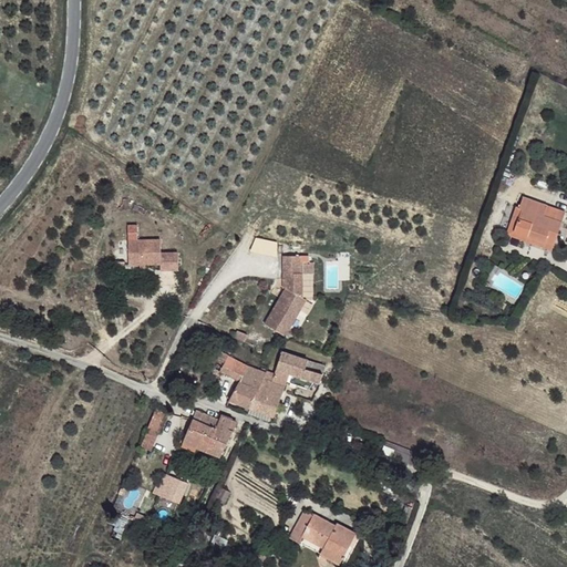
[(517,193),(514,207),(516,208),(509,226),(528,233),(526,238),(539,243),(542,237),(549,239),(557,217),(539,210),(543,202),(517,193)]
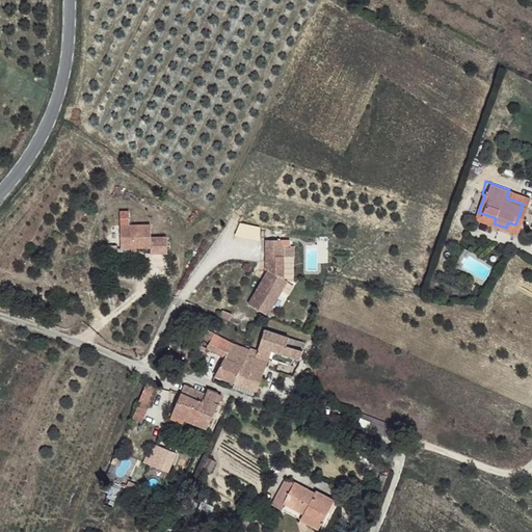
[(479,194),(472,215),(494,223),(496,218),(478,212),(484,195),(482,194),(479,194)]
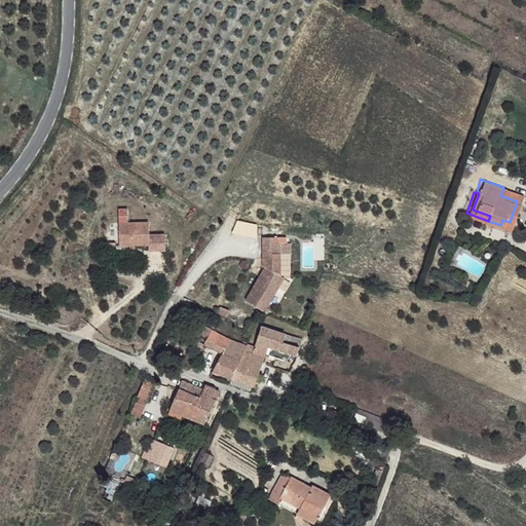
[(146,221),(116,222),(117,246),(146,243),(147,250),(162,249),(162,232),(146,233),(146,221)]
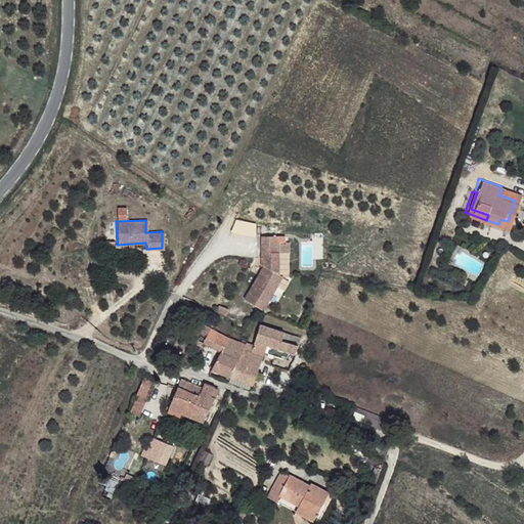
[(233,222),(233,232),(256,232),(256,221),(233,222)]
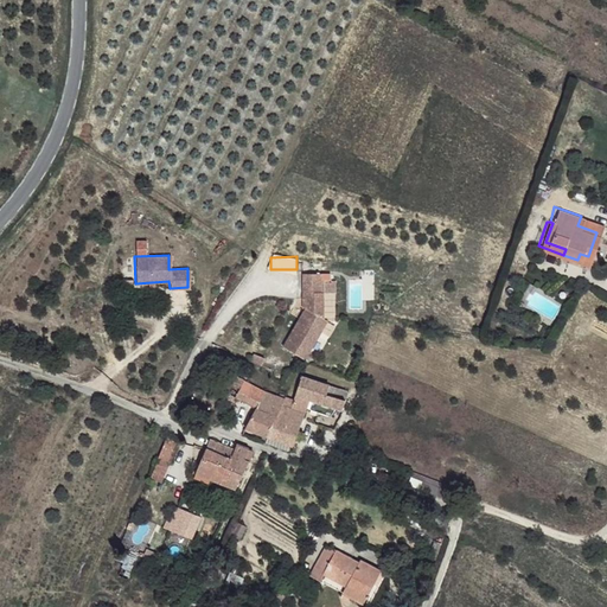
[(332,264),(314,263),(313,289),(315,289),(315,298),(317,299),(332,310),(334,283),(331,283),(332,264)]
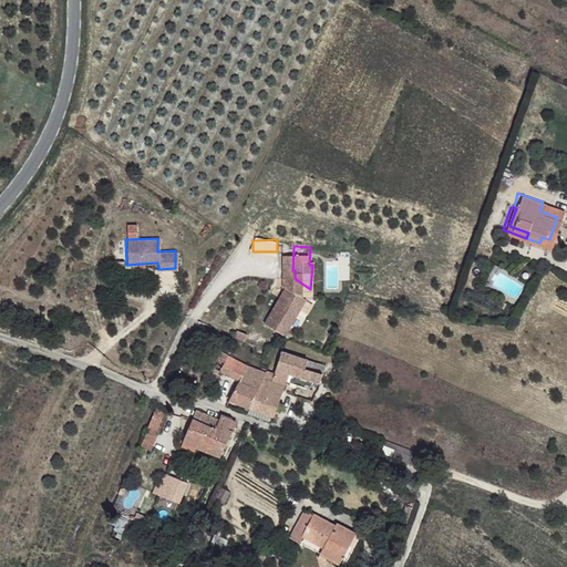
[(296,279),(295,278),(266,321),(285,333),(313,291),(310,289),(296,279)]
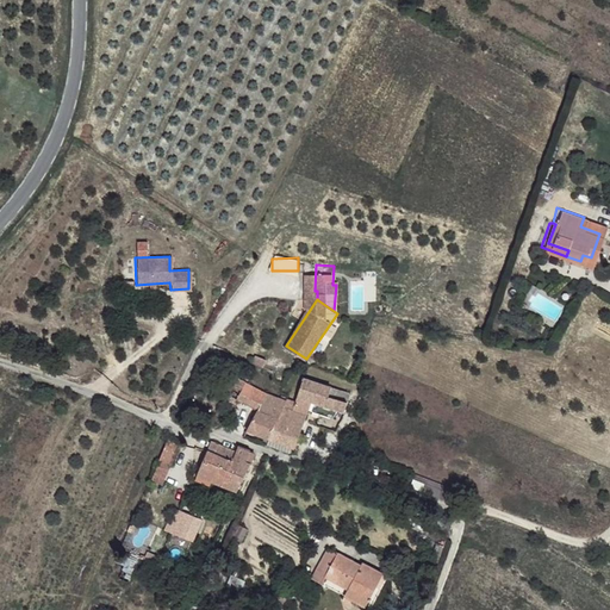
[(304,373),(294,397),(307,402),(316,378),(304,373)]
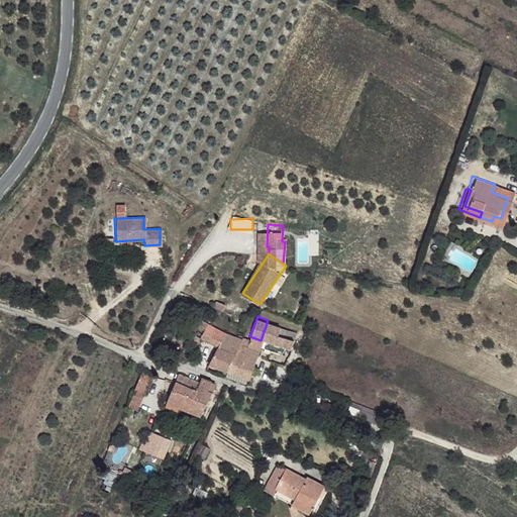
[(268,320),(261,340),(264,341),(268,342),(286,349),(291,351),(293,341),(277,336),(281,326),(268,320)]
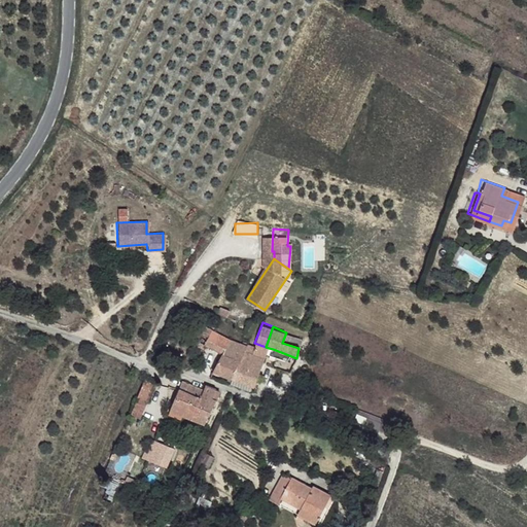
[(203,345),(219,353),(227,339),(203,327),(200,334),(207,337),(203,345)]
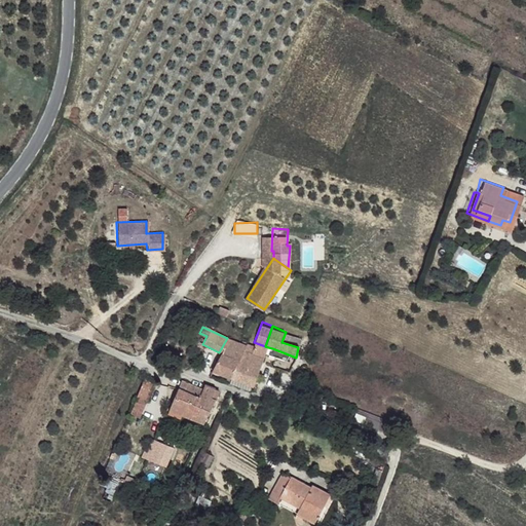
[(282,342),(298,347),(300,338),(286,332),(282,342)]
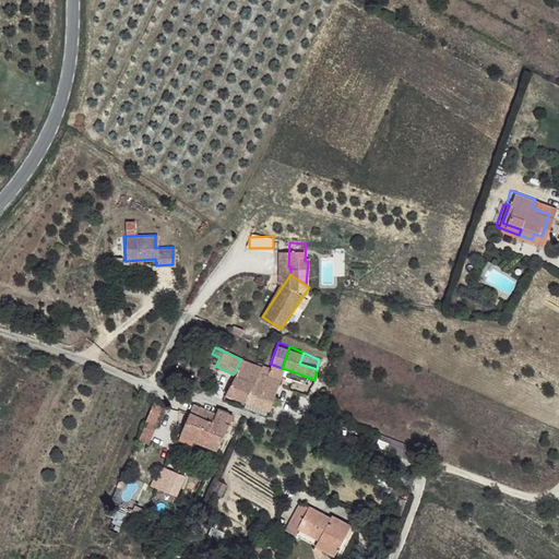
[(241,359),(233,375),(236,376),(244,360),(241,359)]
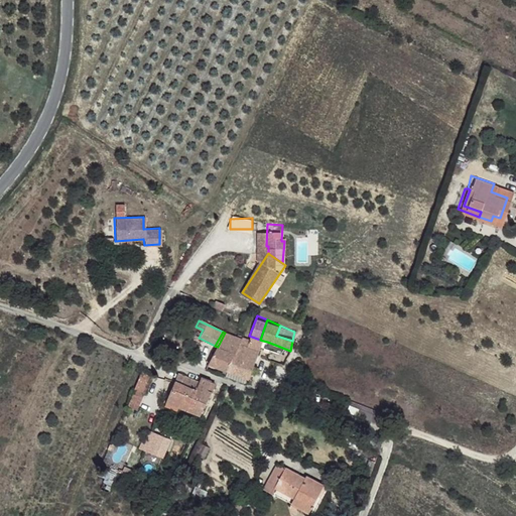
[(218,347),(208,364),(228,371),(240,338),(225,333),(218,347)]
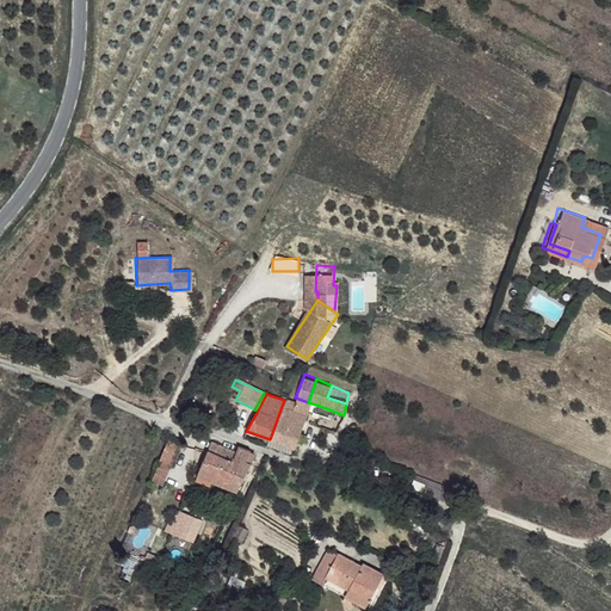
[(284,400),(270,439),(295,450),(312,403),(308,402),(295,397),(294,402),(285,399),(284,400)]
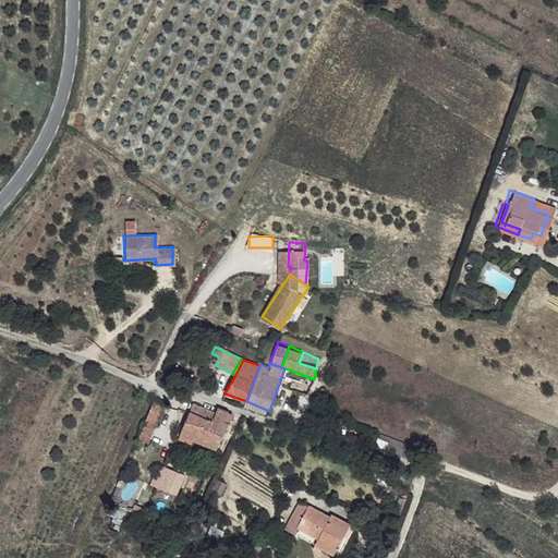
[(289,370),(286,377),(303,384),(307,379),(308,377),(289,370)]
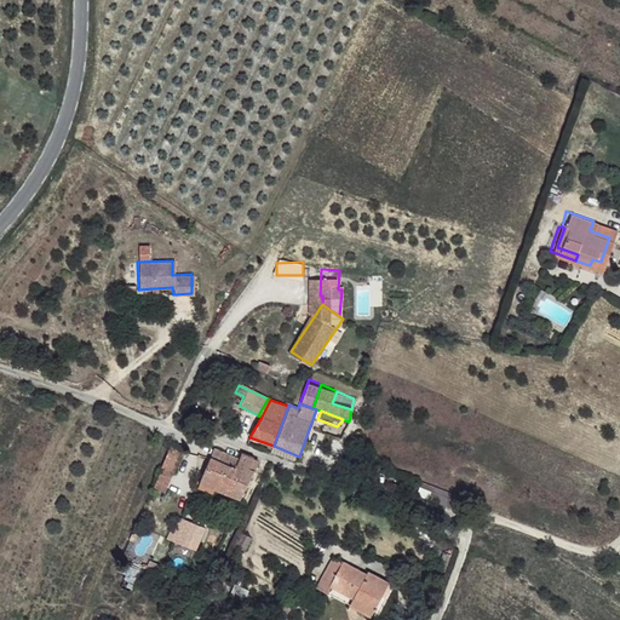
[(182,451),(167,446),(159,469),(173,475),(182,451)]
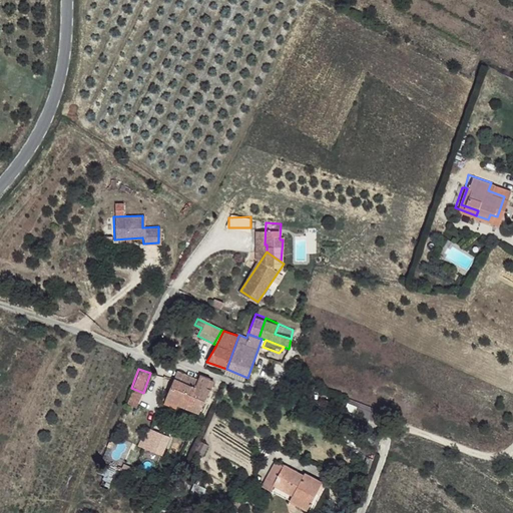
[(194,380),(175,372),(164,401),(198,414),(210,386),(207,384),(208,380),(197,377),(194,380)]
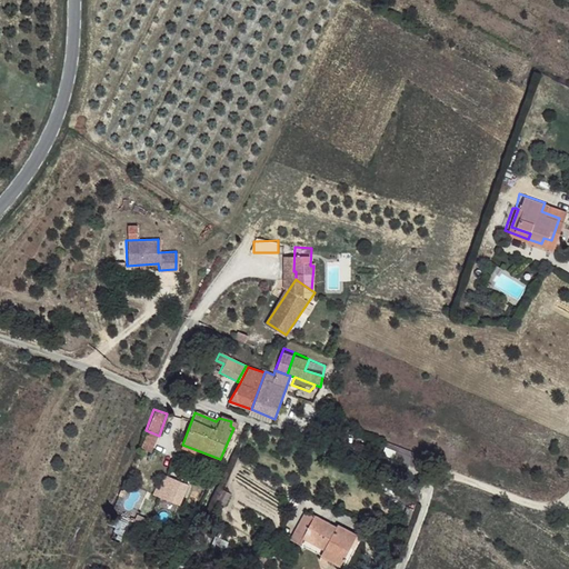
[(385,443),(383,448),(395,452),(395,451),(410,457),(411,453),(385,443)]
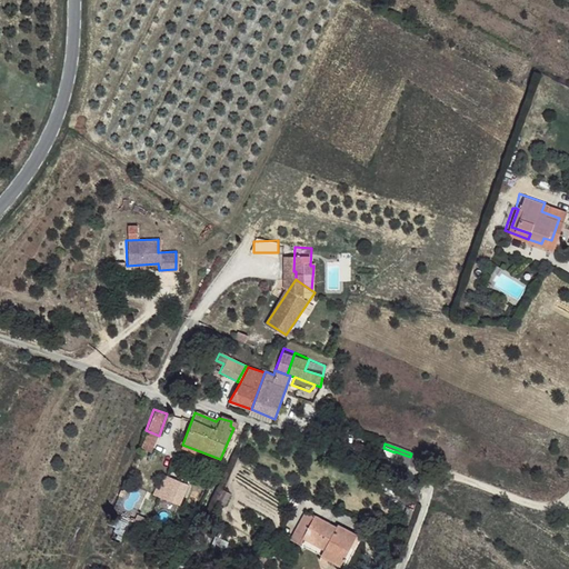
[(186,486),(165,477),(157,500),(170,503),(178,507),(186,486)]
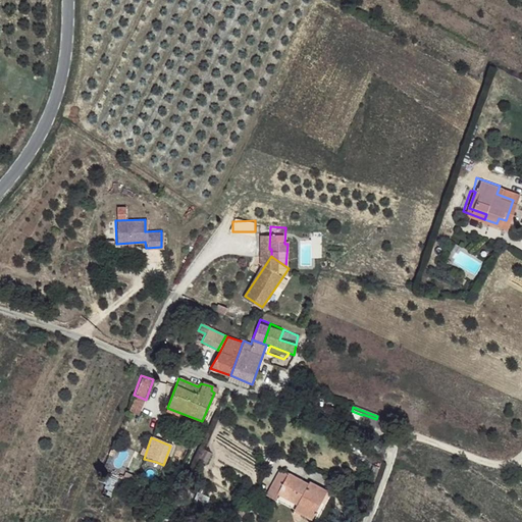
[(156,462),(144,459),(134,482),(147,487),(156,462)]
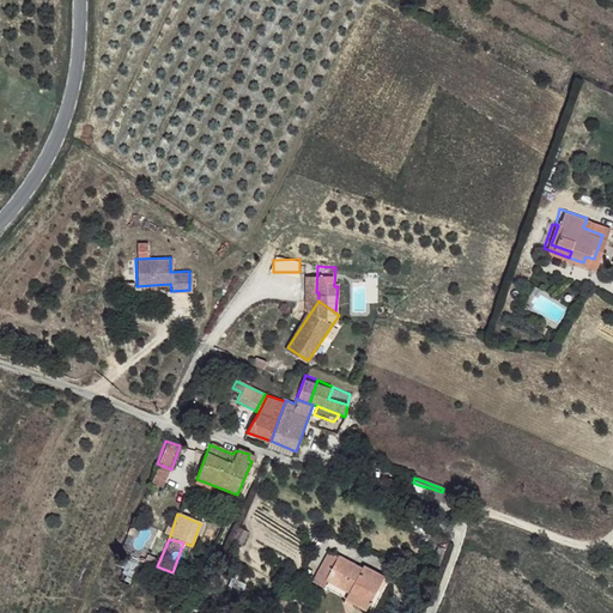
[(377,574),(323,546),(308,576),(316,584),(322,577),(344,590),(340,596),(360,607),(377,574)]
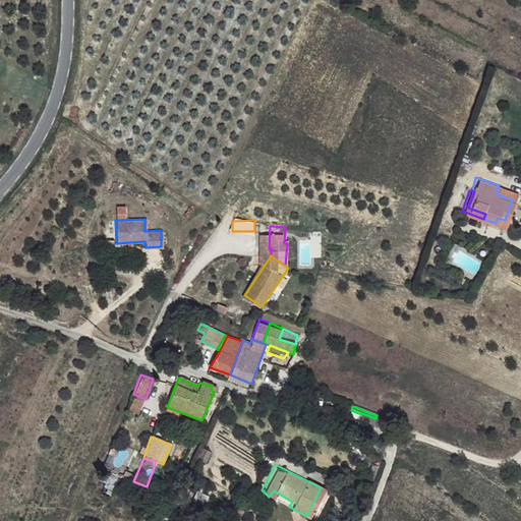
[(124,472),(121,480),(132,484),(135,475),(124,472)]
